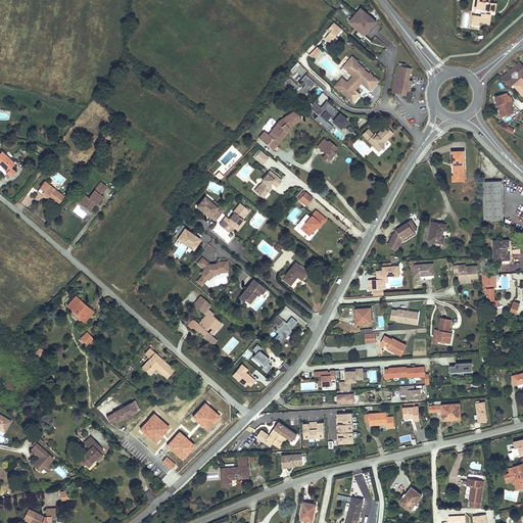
[(494,11),(495,3),(490,2),(483,1),(480,1),(480,0),(474,0),(474,8),(482,9),(481,15),(473,14),(472,20),(473,20),(473,25),(480,26),(480,22),(487,24),(487,20),(489,20),(490,13),(486,13),(486,10),(494,11)]
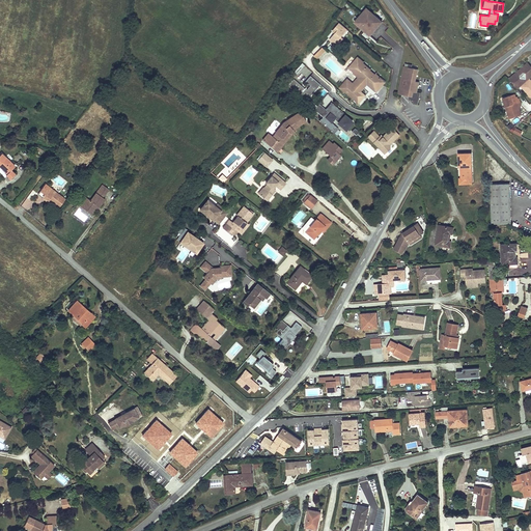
[(370,36),(383,23),(367,9),(355,23),(370,36)]
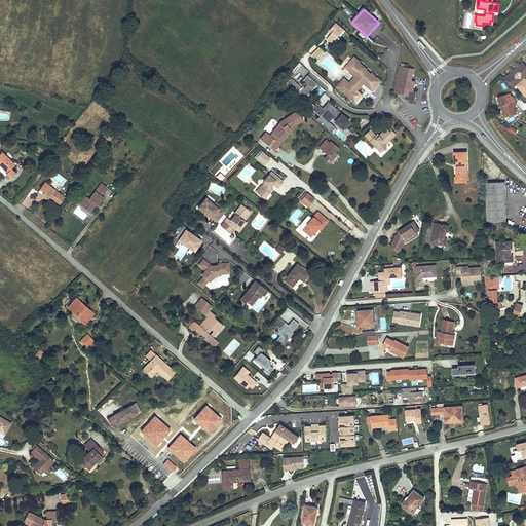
[(335,23),(330,30),(333,33),(327,40),(333,45),(345,31),(335,23)]
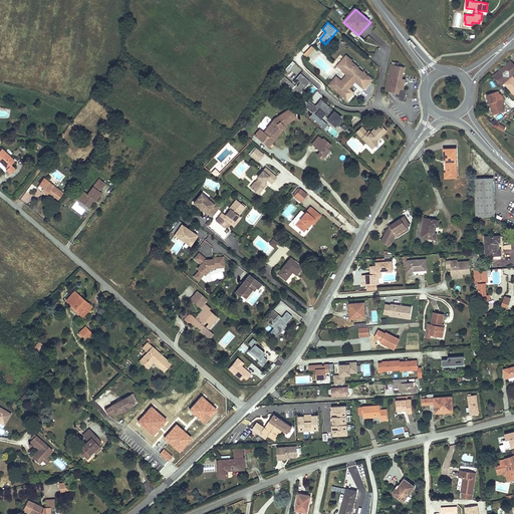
[(312,47),(305,55),(309,58),(316,50),(312,47)]
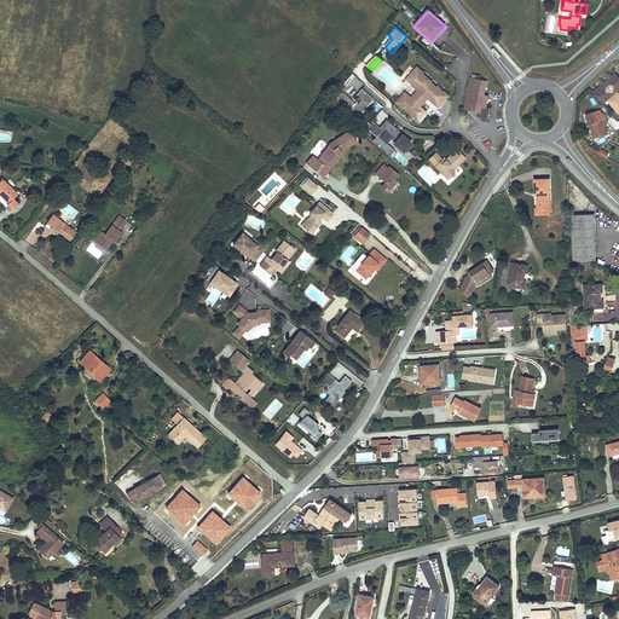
[(405,93),(397,103),(418,121),(426,111),(421,108),(424,103),(421,99),(424,96),(438,106),(449,94),(438,86),(435,90),(431,85),(433,82),(416,68),(409,77),(415,82),(412,86),(418,91),(411,99),(405,93)]
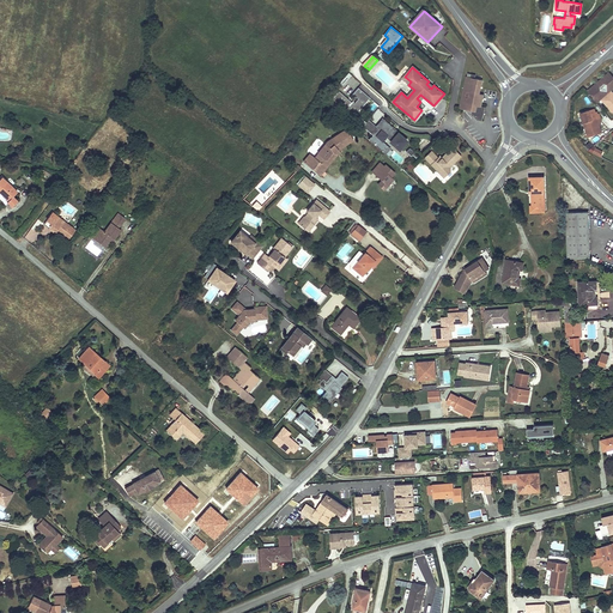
[(612,92),(612,91),(612,89),(612,77),(610,72),(588,90),(599,102),(601,99),(612,111),(612,110),(612,92)]
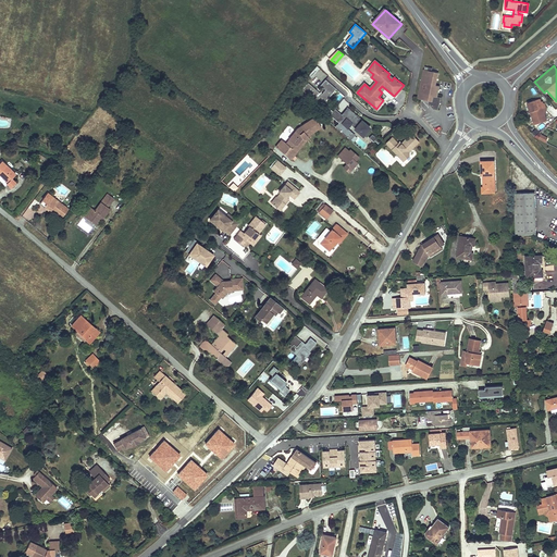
[(311,78),(319,70),(317,67),(309,76),(311,78)]
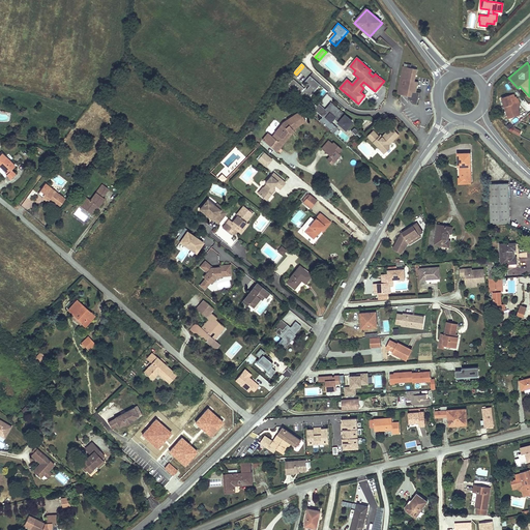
[(414,83),(416,70),(411,69),(411,66),(408,65),(407,68),(404,67),(398,94),(408,96),(408,98),(412,104),(417,105),(419,94),(415,93),(418,84),(414,83)]
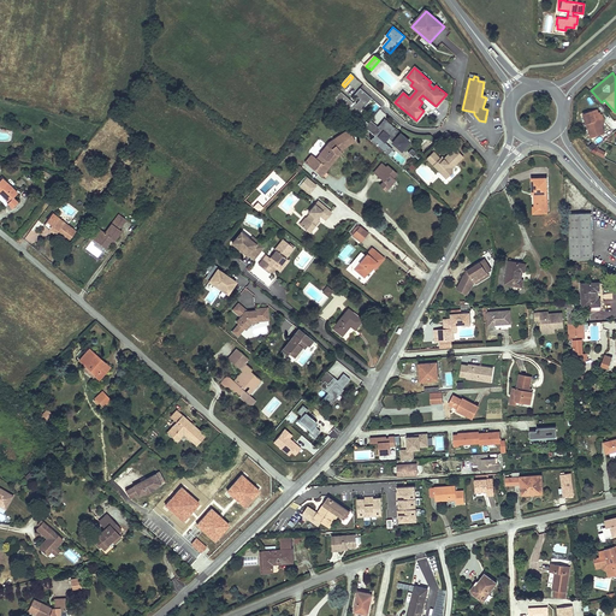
[(357,114),(371,99),(360,88),(354,95),(360,100),(355,105),(341,93),(332,102),(353,119),(357,114)]
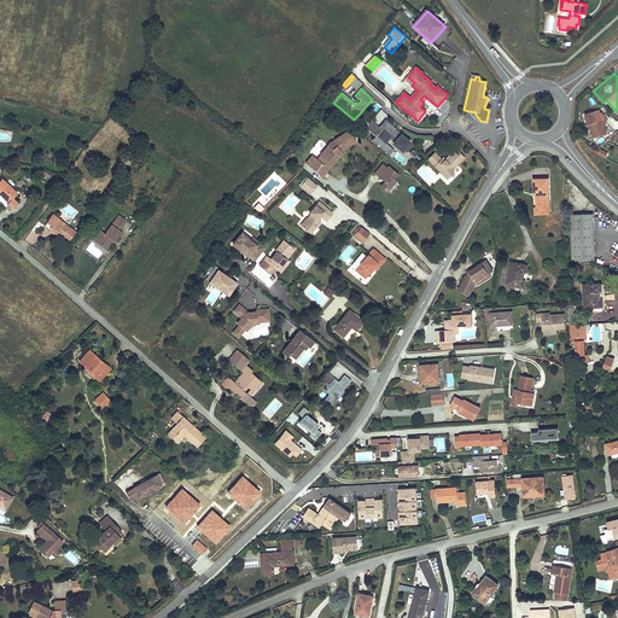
[(599,105),(584,110),(593,138),(606,134),(604,126),(604,124),(606,123),(607,123),(604,114),(604,115),(601,115),(601,114),(599,105)]
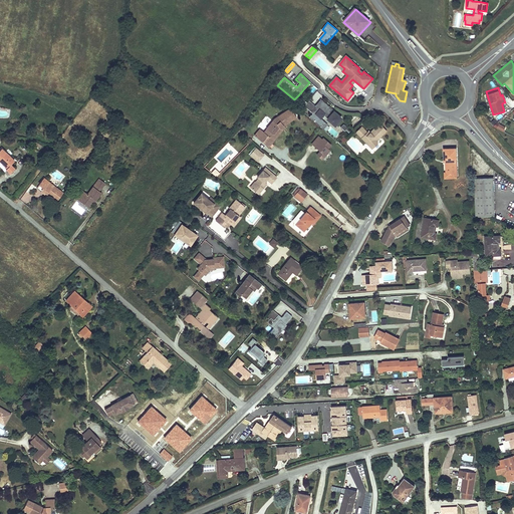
[(303,100),(298,95),(294,99),(299,104),(303,100)]
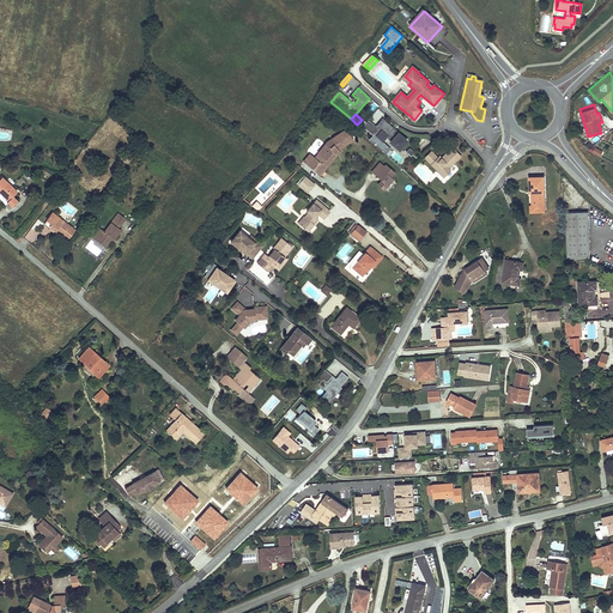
[(394,131),(390,128),(392,127),(382,119),(375,127),(377,129),(372,135),(368,140),(372,144),(381,151),(382,152),(387,146),(382,141),(386,137),(390,140),(400,149),(406,141),(398,133),(394,137),(393,135),(392,134),(394,131)]
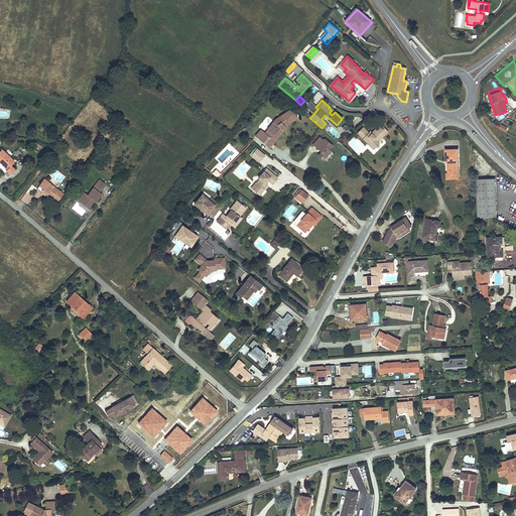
[(317,109),(315,107),(309,101),(307,104),(306,105),(304,107),(313,114),(317,109)]
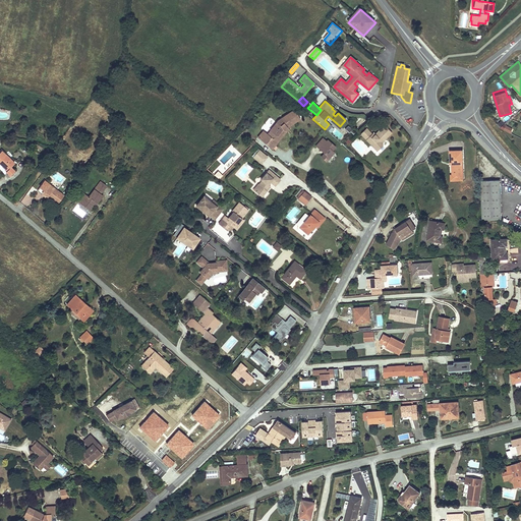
[(278,120),(270,130),(279,137),(285,130),(289,127),(300,119),(294,110),(278,120)]
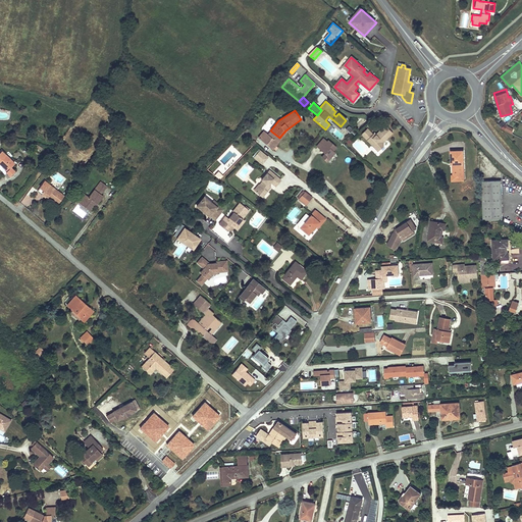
[(265,124),(270,128),(274,123),(269,119),(265,124)]
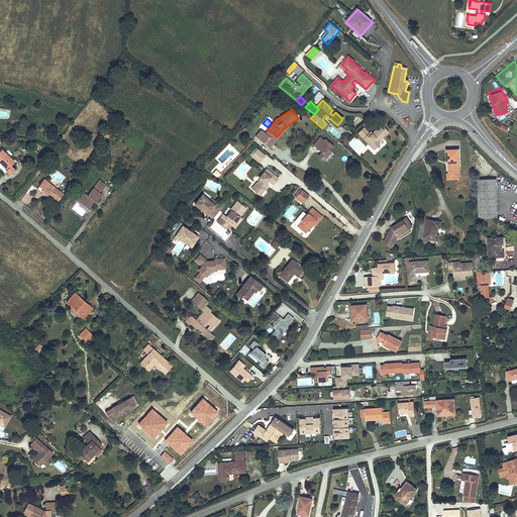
[(337,125),(329,118),(328,120),(336,127),(337,125)]
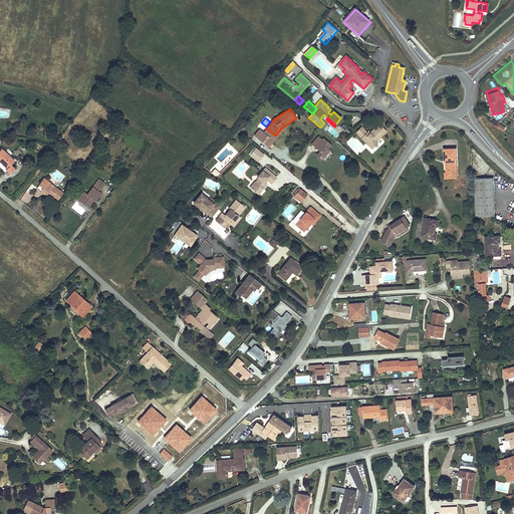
[(360,126),(354,133),(359,138),(361,138),(362,139),(362,141),(365,144),(366,143),(372,149),(376,145),(376,141),(379,138),(386,132),(378,123),(368,133),(366,133),(360,126)]
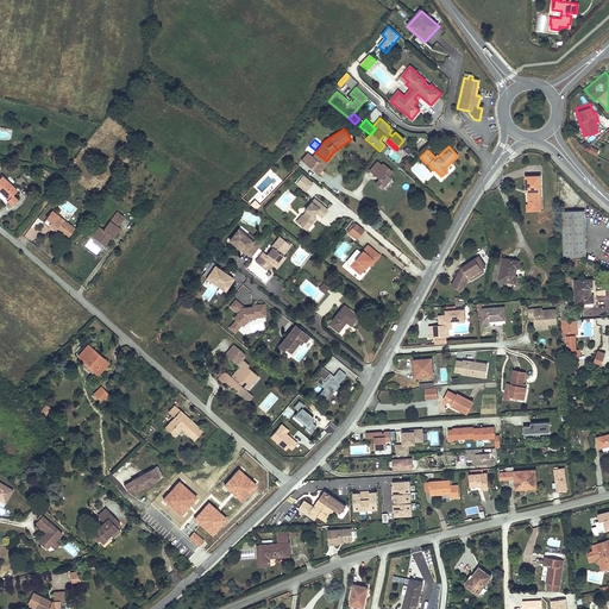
[(415,156),(407,148),(403,151),(408,156),(409,155),(413,157),(415,156)]
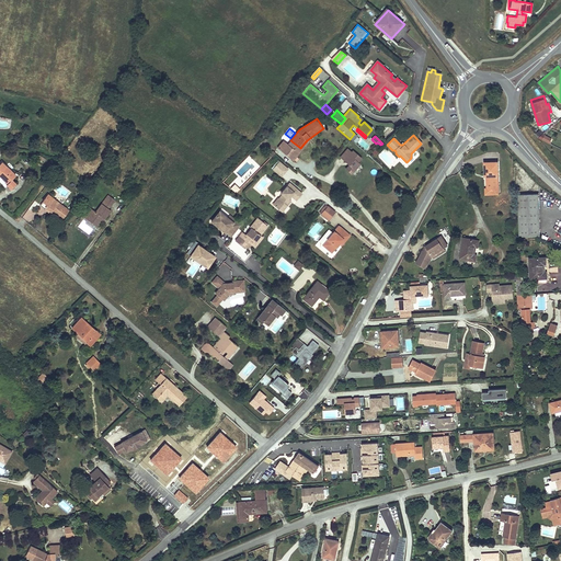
[(290,140),(287,145),(295,150),(288,158),(293,161),(308,142),(312,139),(311,137),(307,140),(300,148),(290,140)]
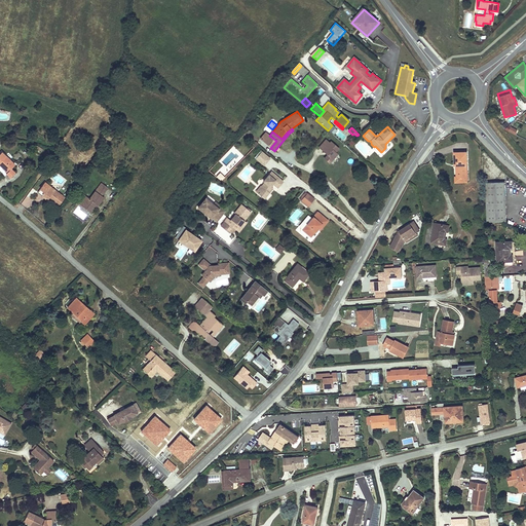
[(266,133),(260,139),(270,148),(276,141),(269,136),(266,133)]
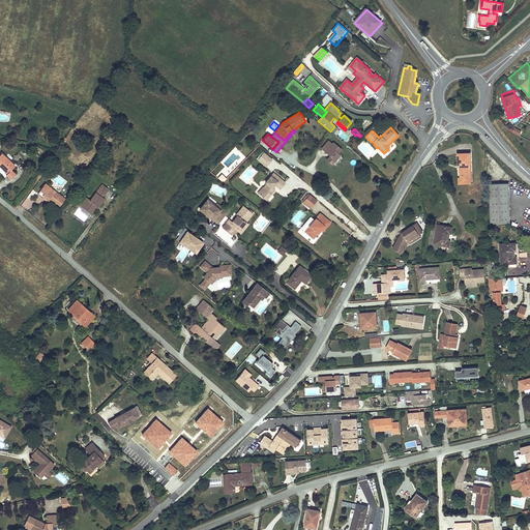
[(341,150),(333,143),(331,144),(328,141),(321,149),(327,154),(328,153),(330,154),(330,155),(330,156),(326,159),(331,165),(340,155),(337,154),(341,150)]
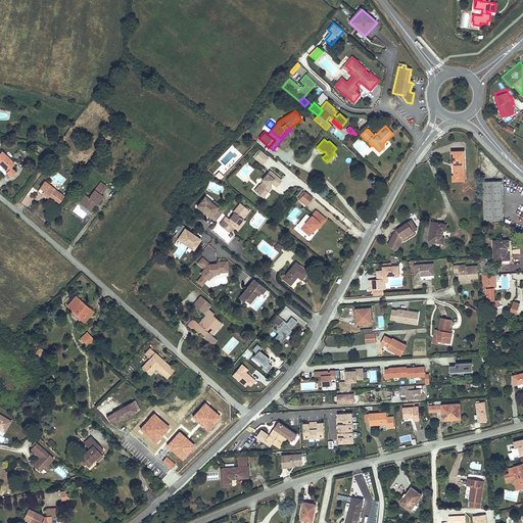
[(465,176),(464,150),(452,150),(452,163),(454,163),(456,162),(456,165),(454,169),(454,174),(456,177),(465,176)]
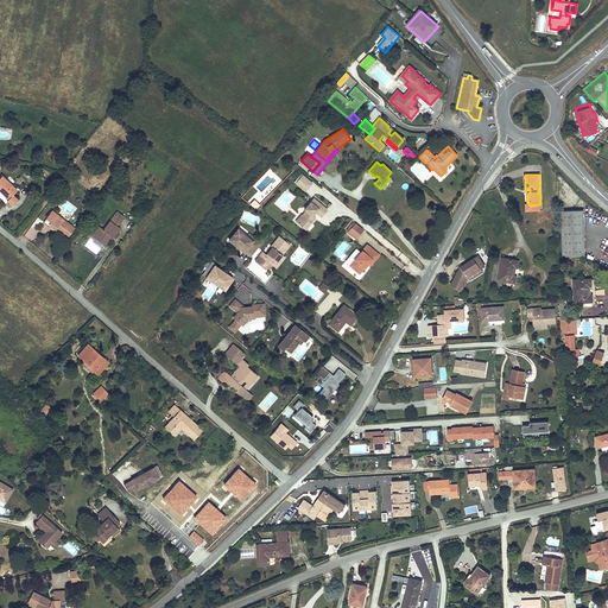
[(303,176),(296,185),(306,192),(314,184),(303,176)]
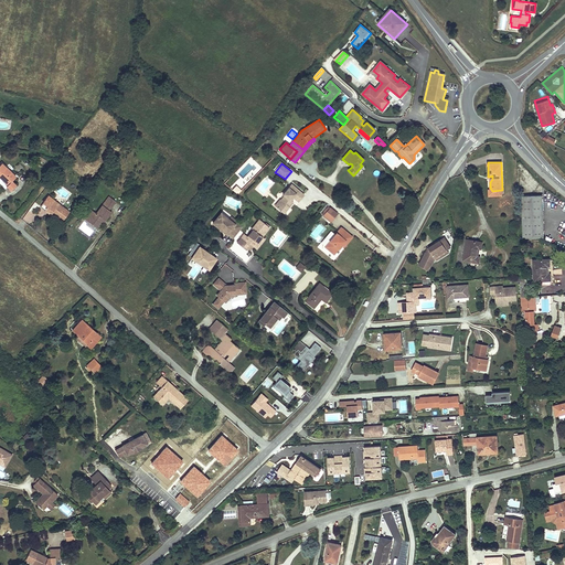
[(0,170),(0,177),(8,185),(7,187),(11,191),(16,185),(12,181),(16,177),(6,168),(1,172),(0,170)]
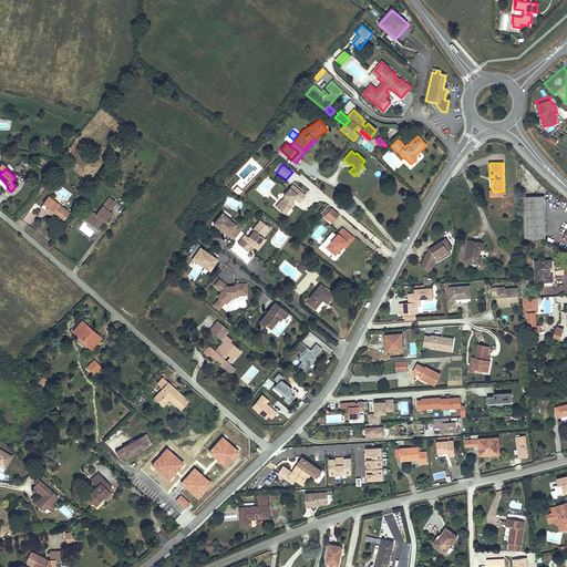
[(284,203),(279,209),(284,213),(288,206),(291,209),(296,204),(292,202),(295,199),(300,204),(306,196),(292,186),(285,196),(286,198),(282,202),(284,203)]
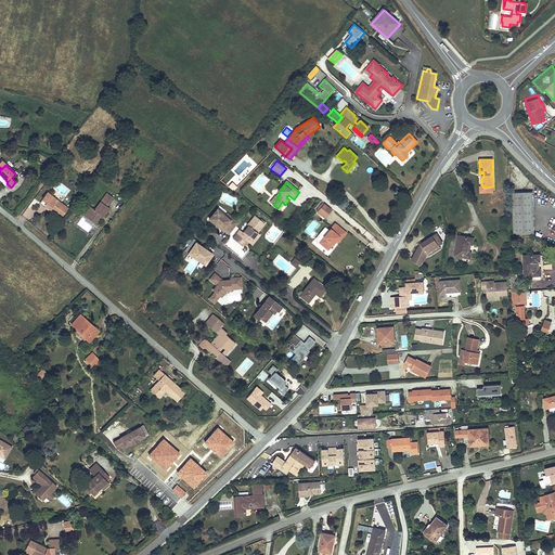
[(534,233),(532,192),(512,193),(514,234),(534,233)]
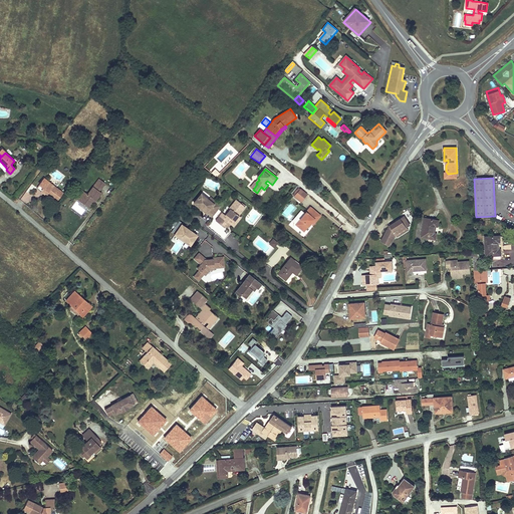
[(86,193),(81,200),(89,206),(93,202),(95,199),(97,201),(103,193),(101,191),(106,184),(100,180),(88,195),(86,193)]
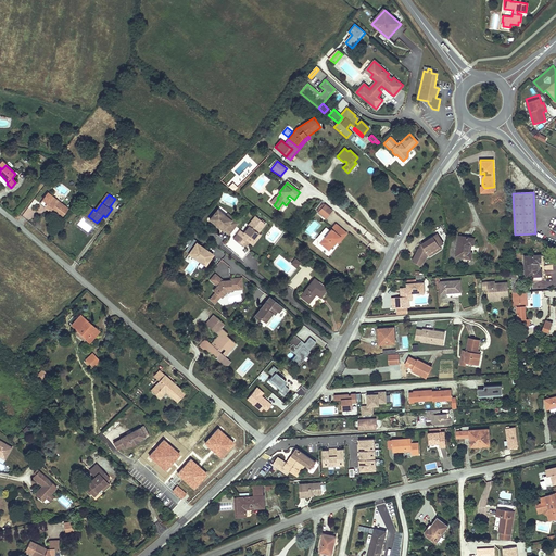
[(47,198),(40,205),(45,209),(47,207),(62,219),(68,211),(53,199),(51,201),(47,198)]
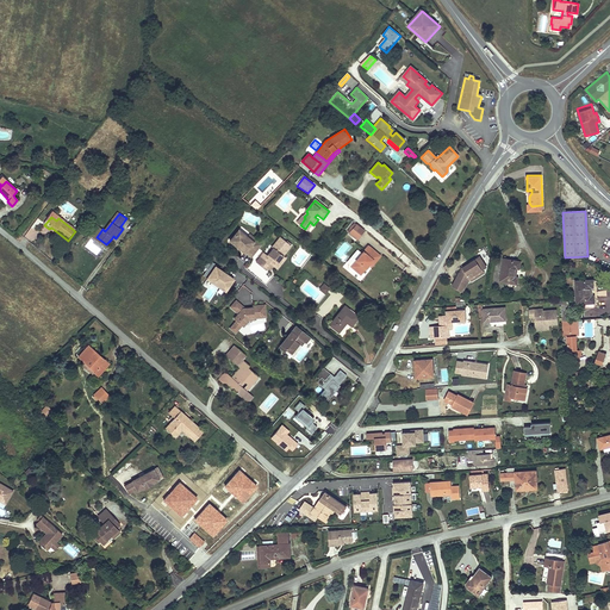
[(363,232),(355,225),(349,234),(358,241),(363,232)]
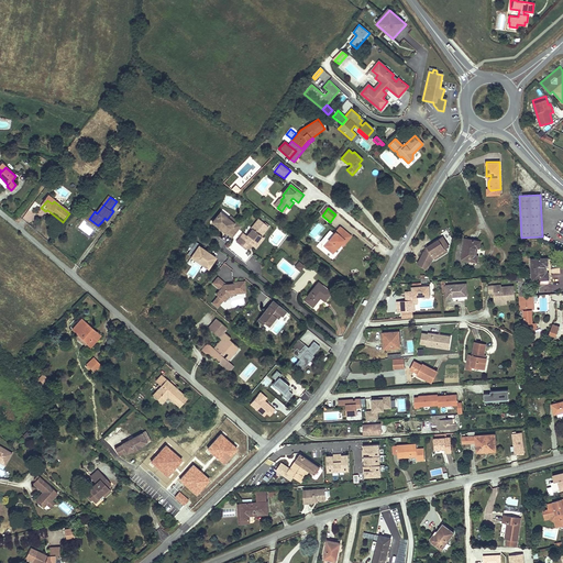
[(228,231),(233,236),(242,225),(236,221),(234,223),(220,212),(212,222),(227,233),(228,231)]
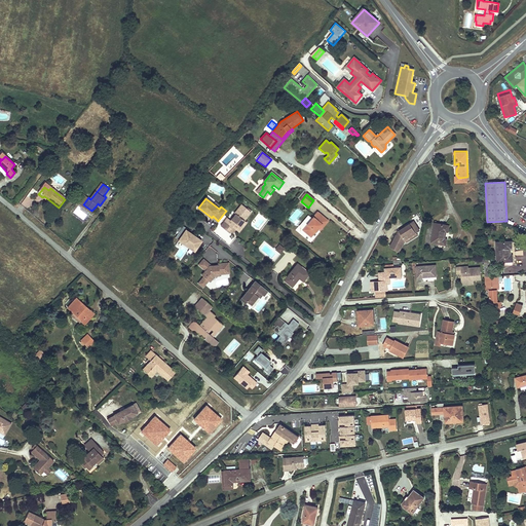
[(227,218),(220,226),(227,232),(229,230),(231,232),(233,229),(234,230),(234,229),(238,232),(241,228),(239,226),(243,221),(251,213),(250,212),(251,211),(248,209),(247,210),(241,204),(234,213),(235,214),(230,221),(227,218)]
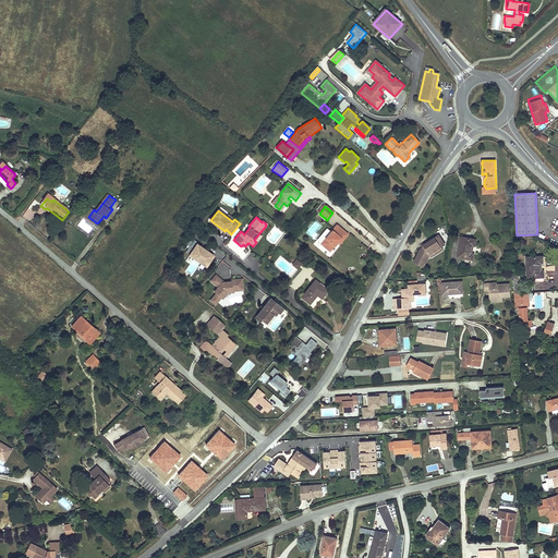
[(337,226),(320,245),(330,253),(339,242),(342,239),(343,240),(346,241),(349,235),(337,226)]
